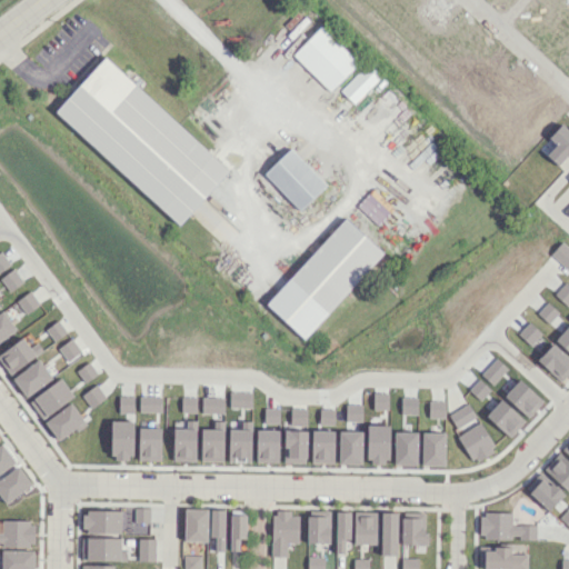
[(356,61),(318,25),(290,53),(328,90),(356,61)]
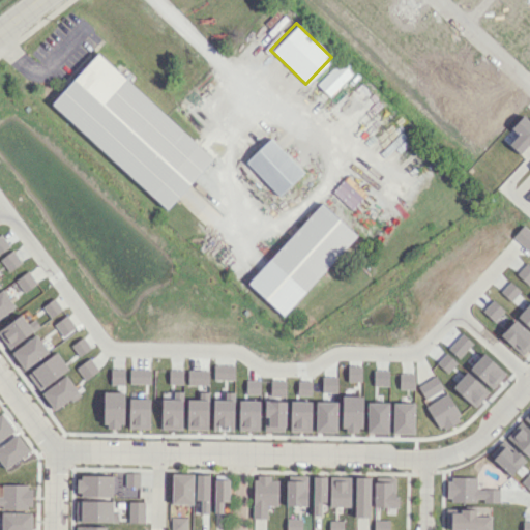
[(48,106),(165,209),(210,157),(93,54),(48,106)]
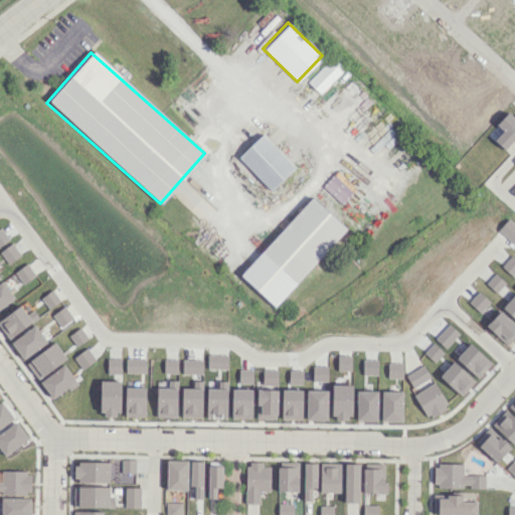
[(320,94),(344,67),(331,56),(308,82),(320,94)]
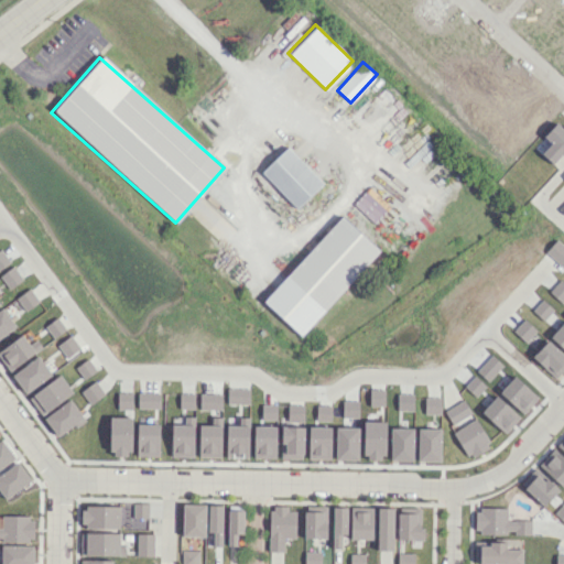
[(321,182),(284,147),(259,172),(294,208),(321,182)]
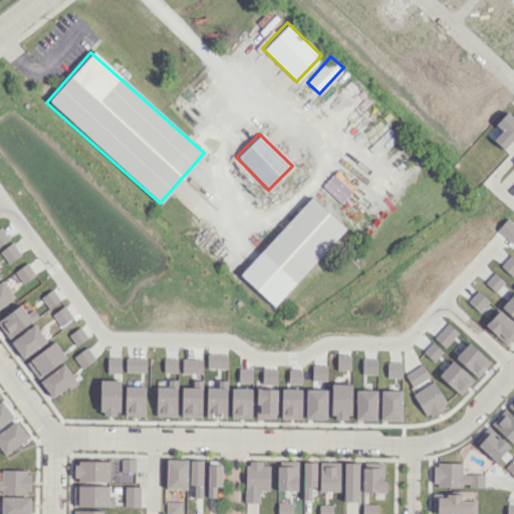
[(354,188),(336,171),(321,186),(340,203),(354,188)]
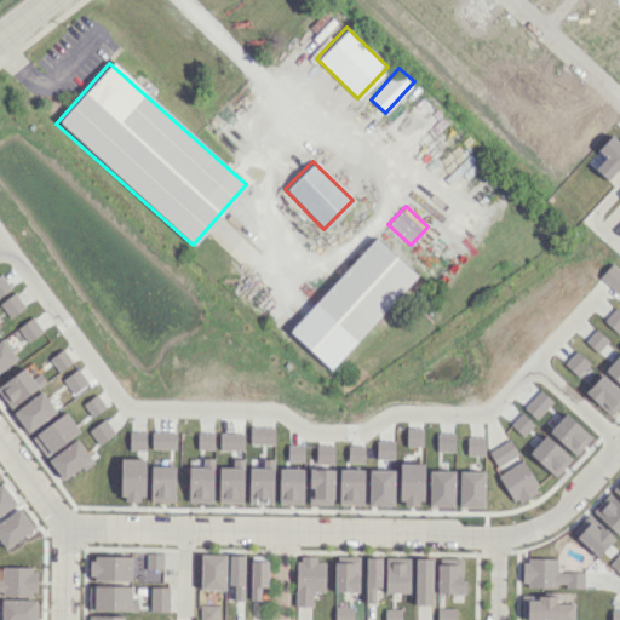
[(415,275),(373,236),(287,331),(328,369),(415,275)]
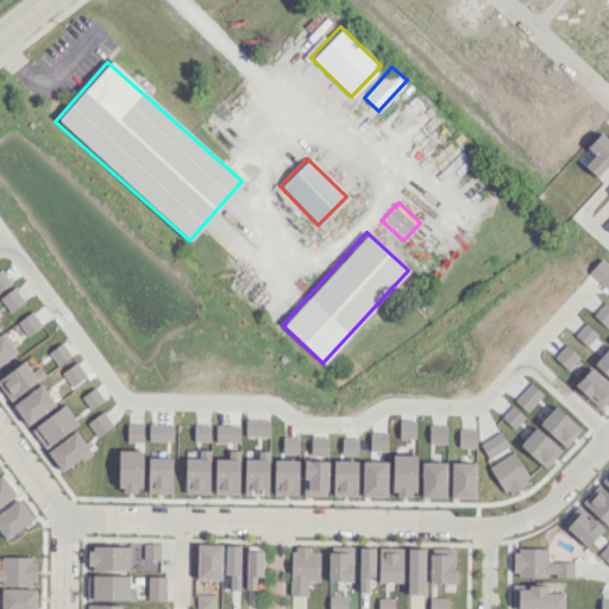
[(27,336),(42,325),(32,311),(17,320),(27,336)]
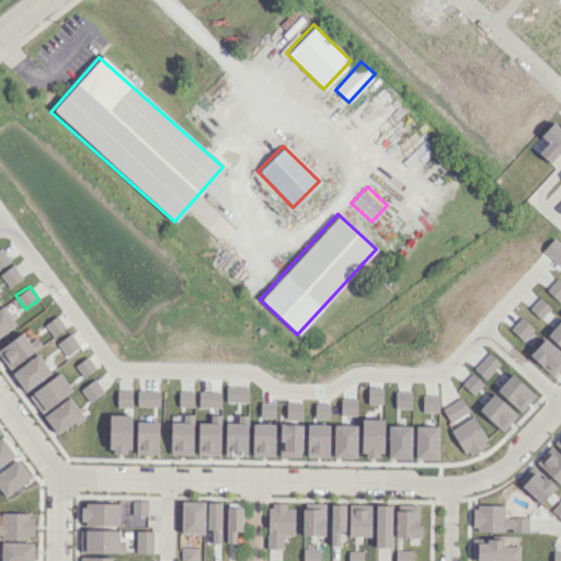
[(0,335),(15,324),(2,306),(0,307),(0,335)]
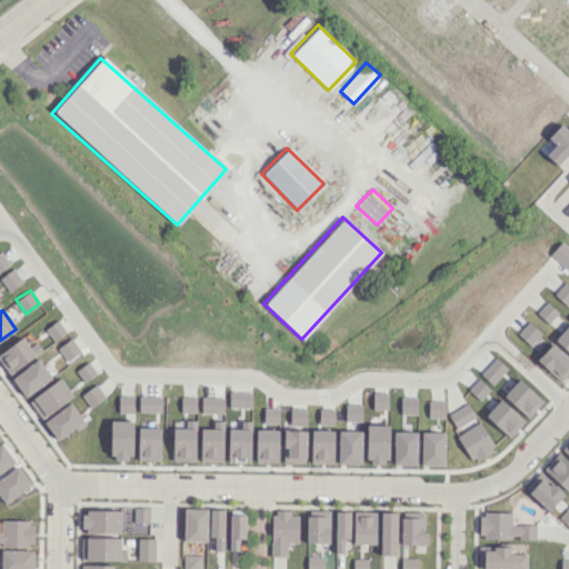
[(53,340),(66,331),(58,319),(46,328),(53,340)]
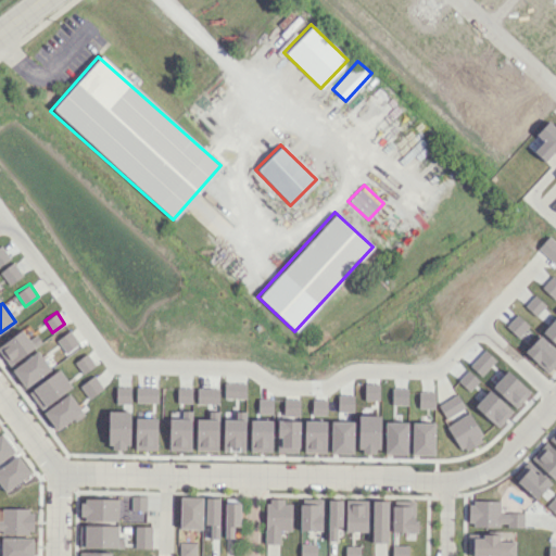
[(41,342),(28,325),(0,344),(0,352),(10,365),(41,342)]
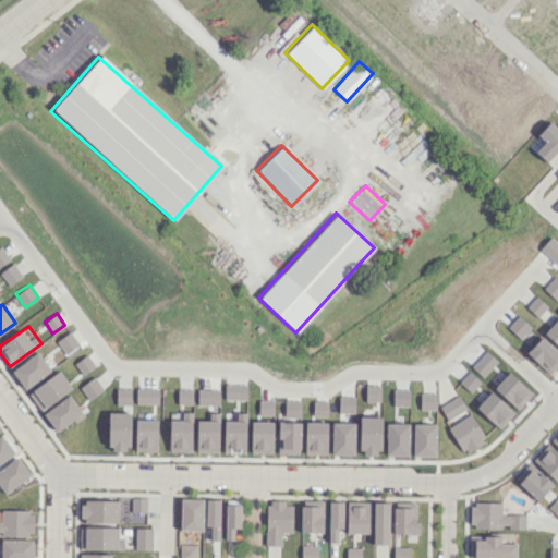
[(57,340),(65,353),(80,344),(70,331),(57,340)]
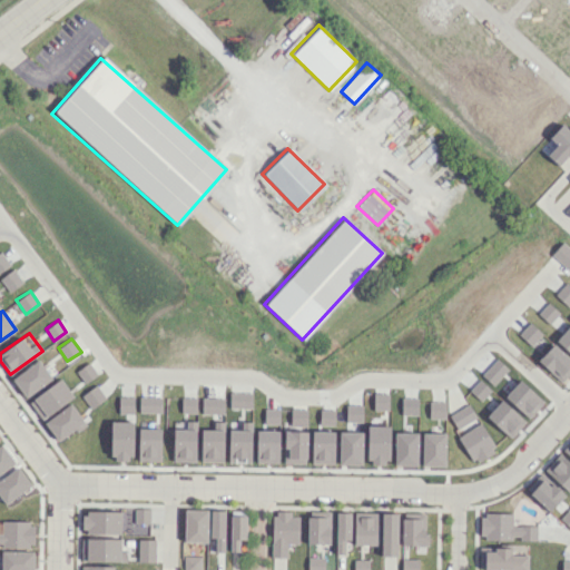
[(26,397),(52,379),(39,360),(12,379),(26,397)]
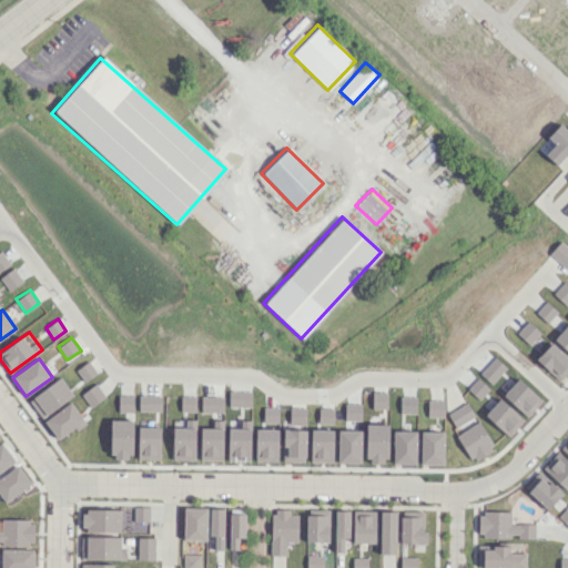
[(75,369),(84,382),(97,373),(88,361),(75,369)]
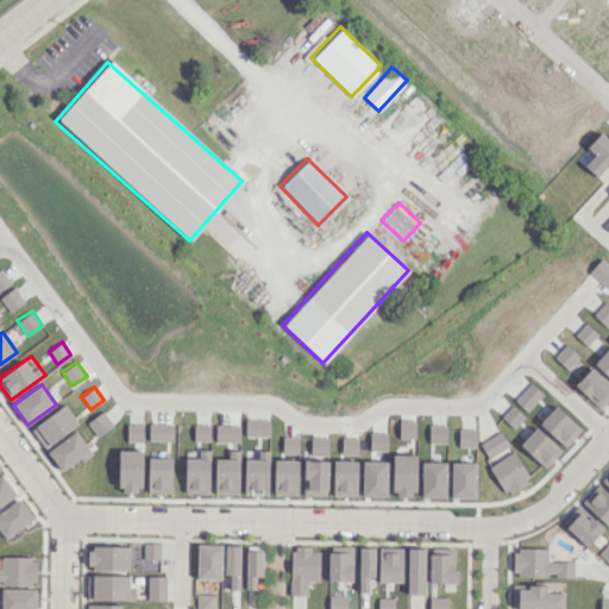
[(45,449),(79,424),(64,405),(31,428),(45,449)]
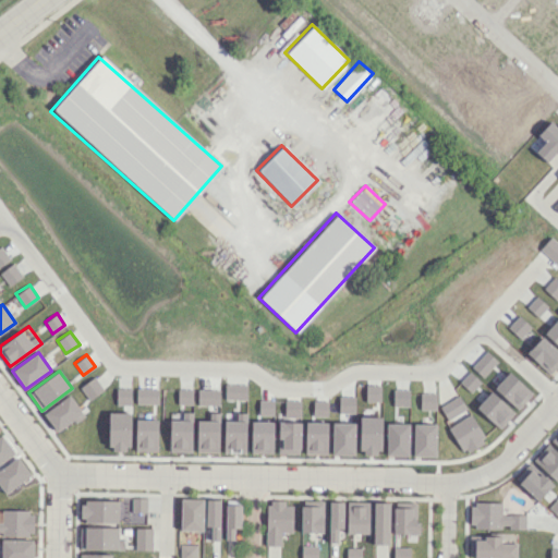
[(80,386),(88,400),(104,389),(95,376),(80,386)]
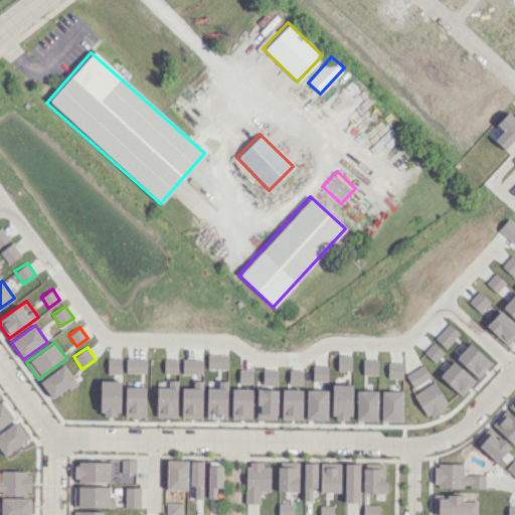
[(121,358),(107,358),(107,374),(121,374),(121,358)]
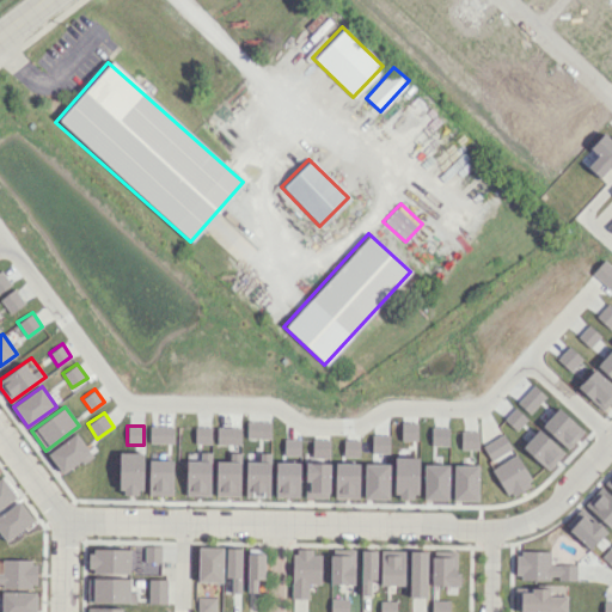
[(150,442),(172,444),(173,426),(150,426),(150,442)]
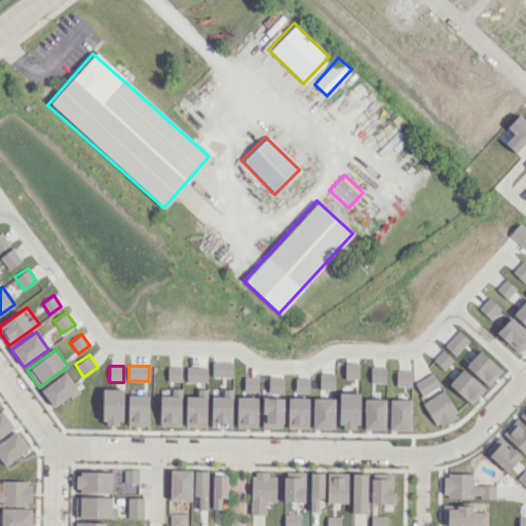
[(411,385),(411,370),(396,370),(396,385),(411,385)]
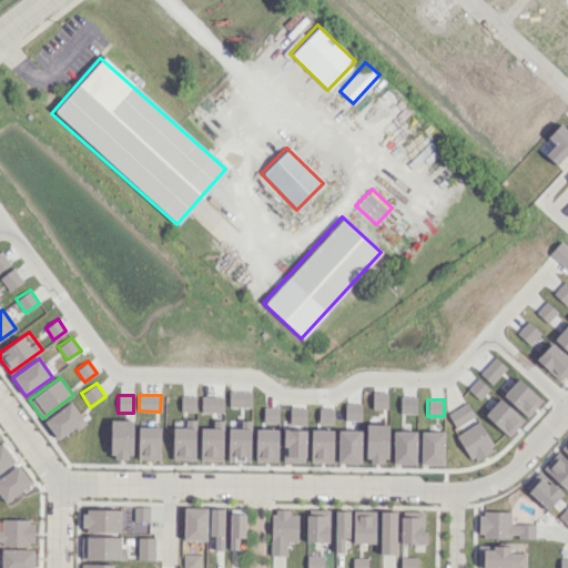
[(58,439),(84,421),(70,402),(44,421),(58,439)]
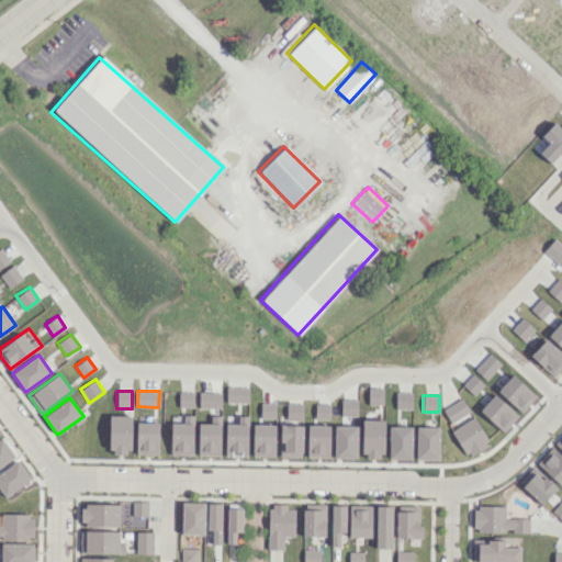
[(472,416),(461,397),(442,409),(453,427),(472,416)]
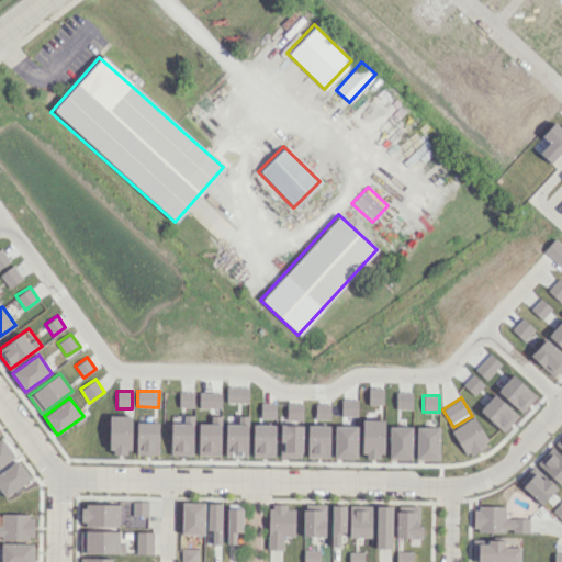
[(280,424),(279,456),(302,457),(303,403),(287,403),(287,424),(280,424)]
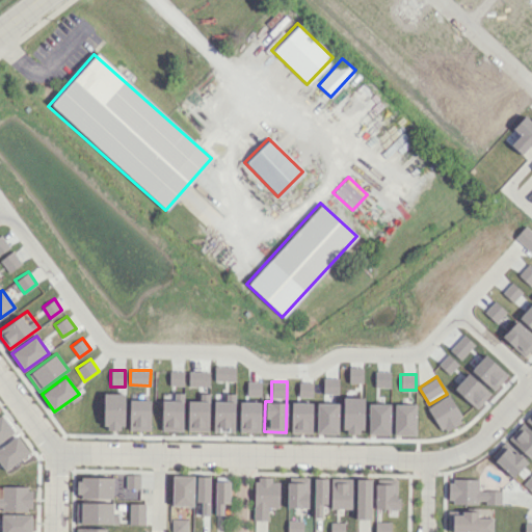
[(125,393),(104,393),(103,428),(124,428),(125,393)]
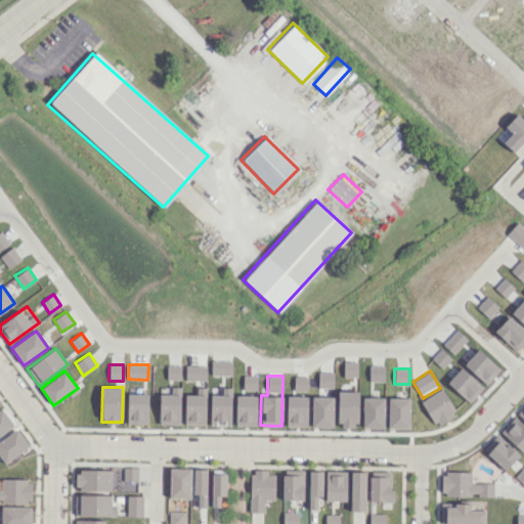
[(455,415),(442,389),(421,401),(434,426),(455,415)]
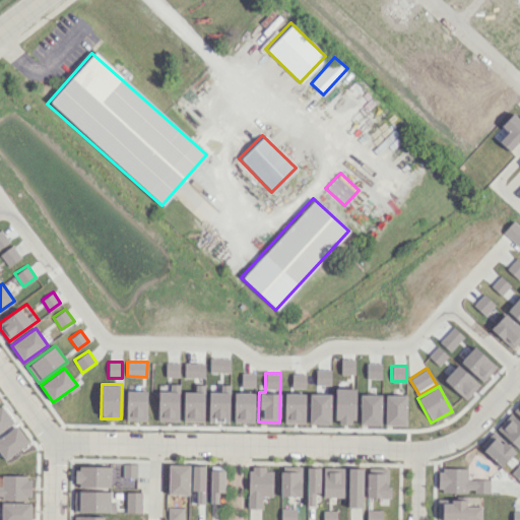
[(126,419),(146,420),(146,391),(126,391),(126,419)]
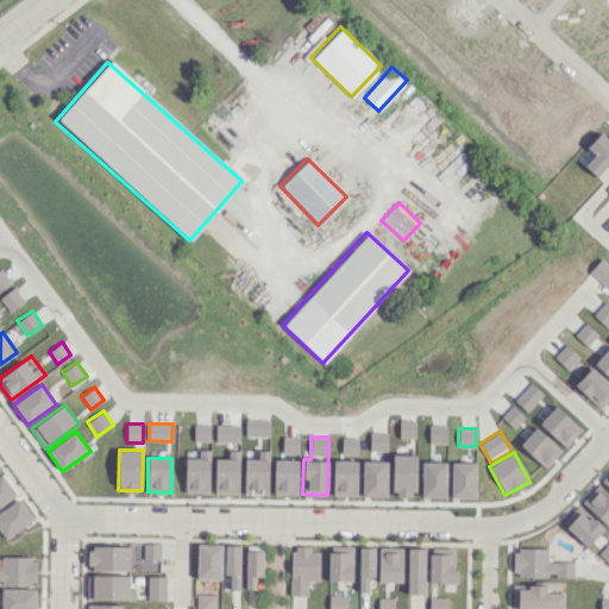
[(275,488),(297,488),(297,460),(274,460),(275,488)]
